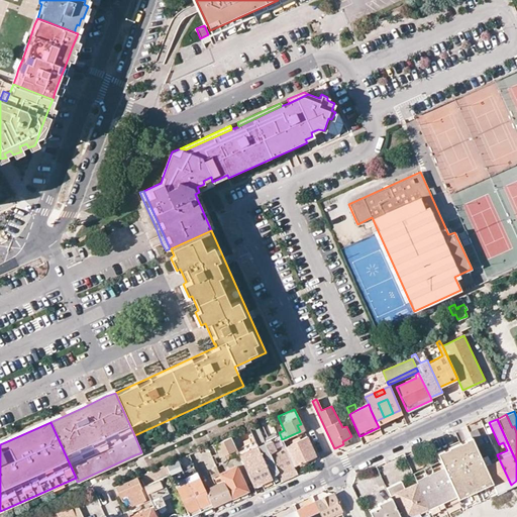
[(259,450),(272,478),(295,468),(293,464),(282,439),(280,434),(277,436),(271,423),(262,427),(266,435),(263,437),(257,425),(248,428),(254,440),(256,445),(259,450)]
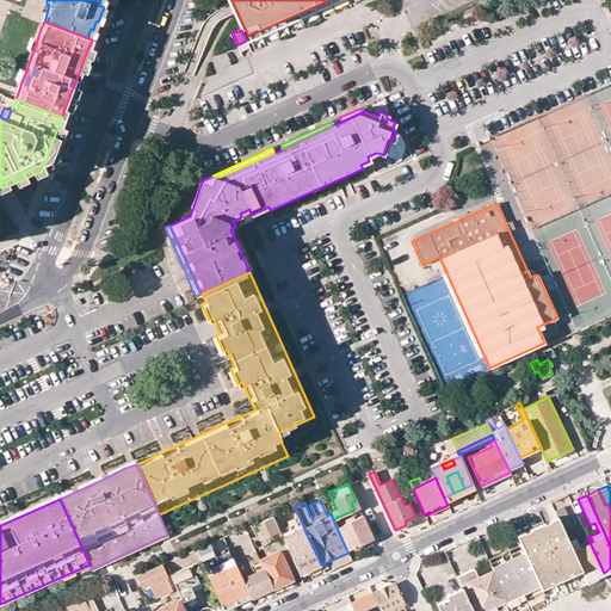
[(557,517),(562,528),(571,523),(562,505),(554,510),(557,517)]
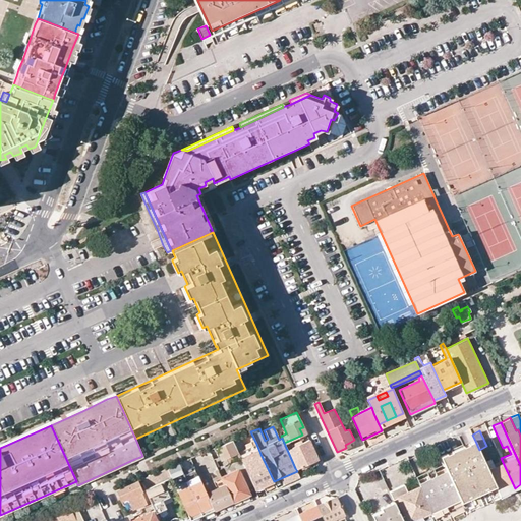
[(308,439),(287,449),(295,468),(316,457),(308,439)]
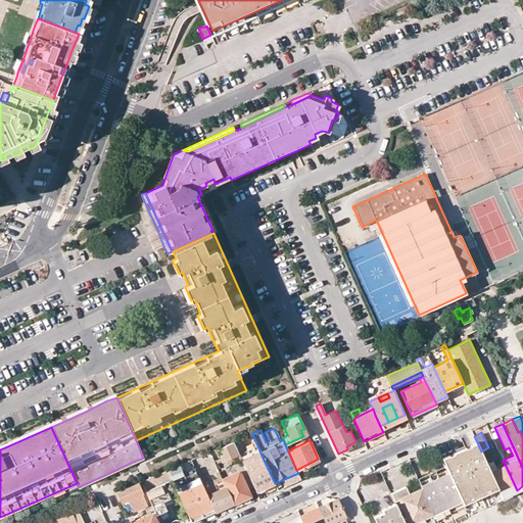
[(233,441),(216,448),(222,461),(228,458),(230,464),(241,459),(239,454),(233,441)]
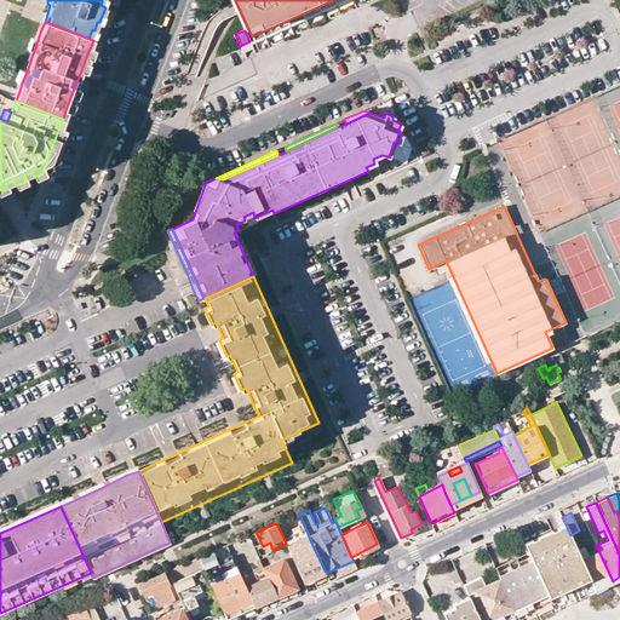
[(534,566),(549,597),(590,578),(577,549),(570,535),(566,524),(524,543),(529,556),(534,566)]
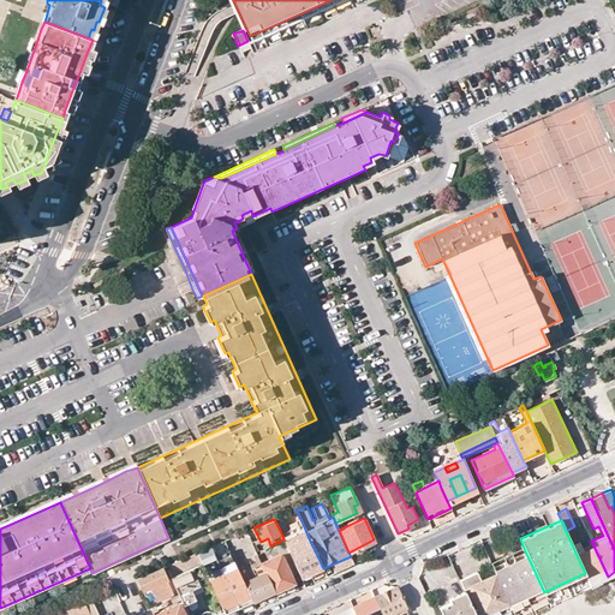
[(286,545),(308,536),(305,530),(300,532),(298,526),(298,525),(281,533),(284,539),(286,545)]
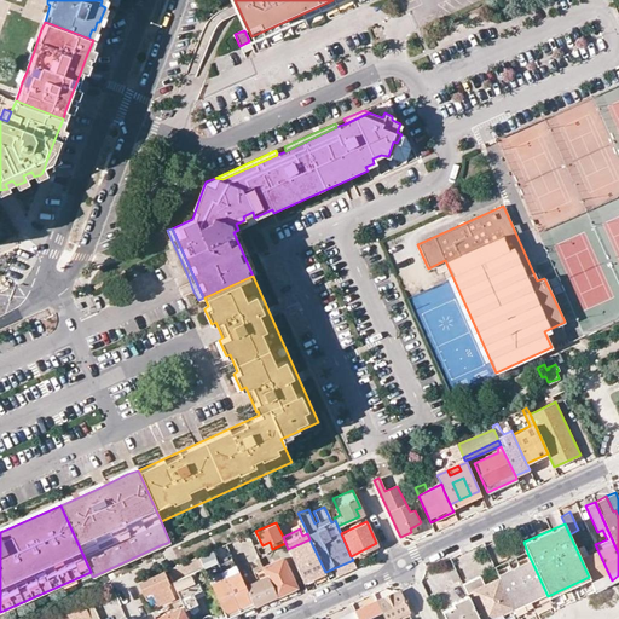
[(288,549),(304,582),(312,578),(325,572),(310,539),(288,549)]
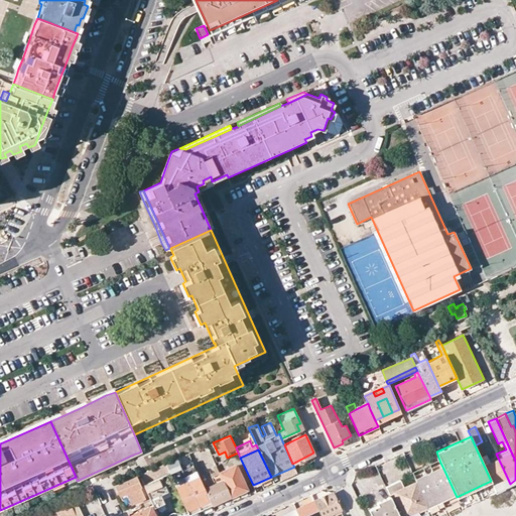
[(510,484),(496,454),(487,459),(485,454),(480,457),(491,481),(495,491),(510,484)]
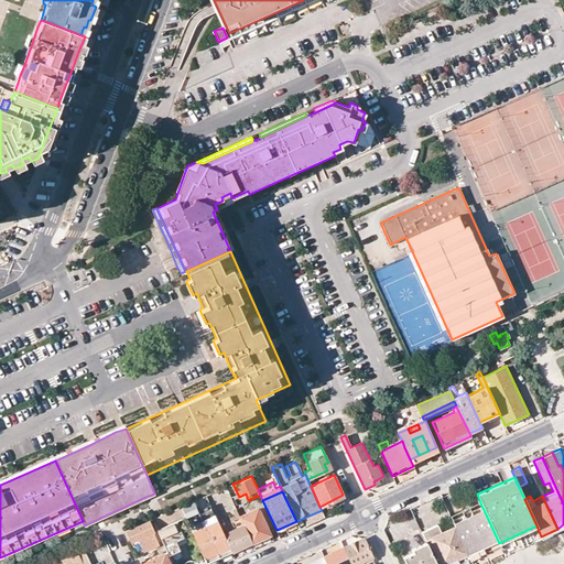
[(181,506),(185,517),(193,513),(187,503),(181,506)]
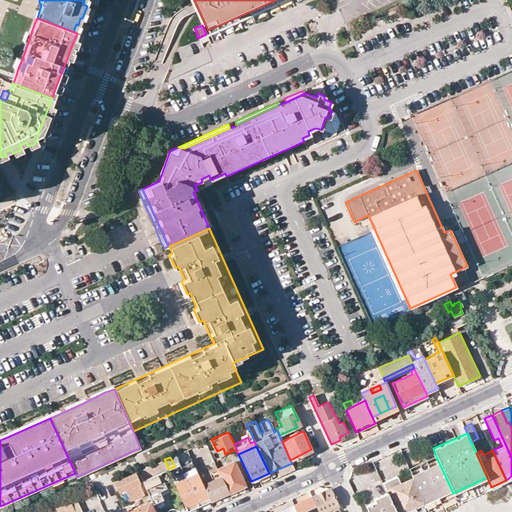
[(164,459),(114,480),(119,491),(125,489),(129,500),(144,494),(139,482),(143,480),(152,476),(153,476),(158,474),(162,472),(163,471),(168,469),(164,459)]
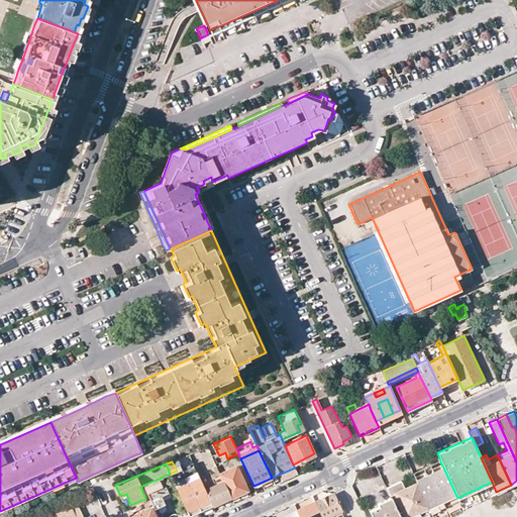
[(418,485),(445,472),(441,463),(414,476),(418,485)]
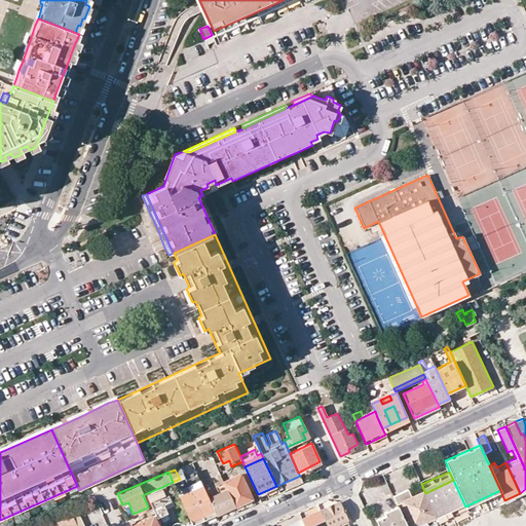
[(228,489),(237,506),(253,499),(241,475),(228,481),(225,474),(222,475),(224,479),(225,483),(228,489)]
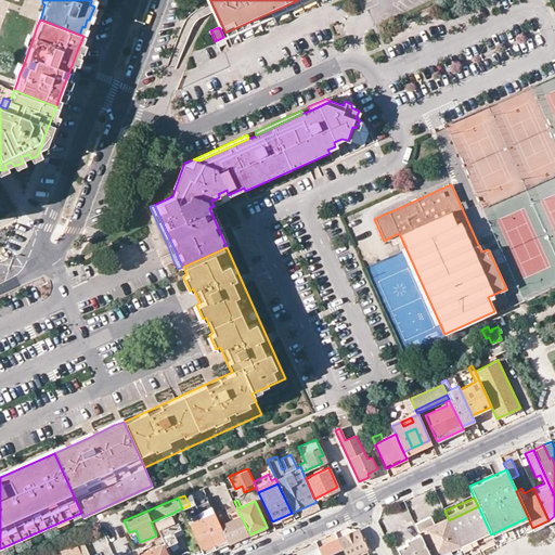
[(292,513),(295,520),(319,508),(317,502),(292,513)]
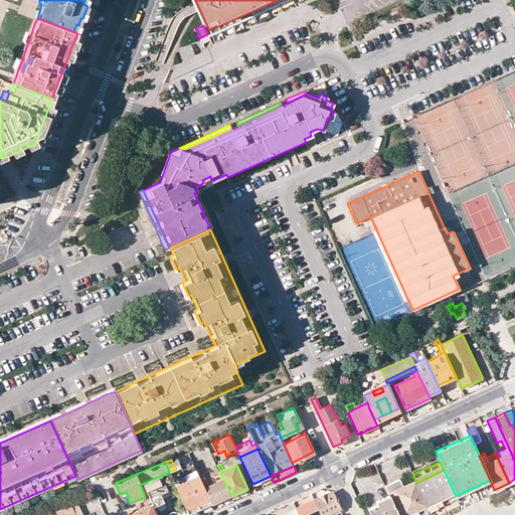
[(416,483),(430,511),(432,514),(459,502),(456,496),(444,470),(416,483)]
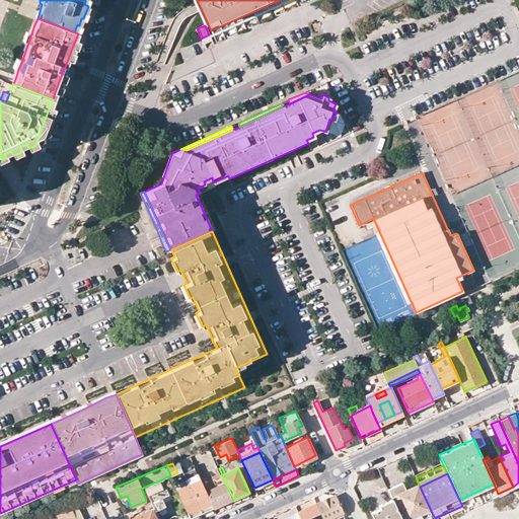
[(178,490),(202,479),(200,474),(176,485),(178,490)]
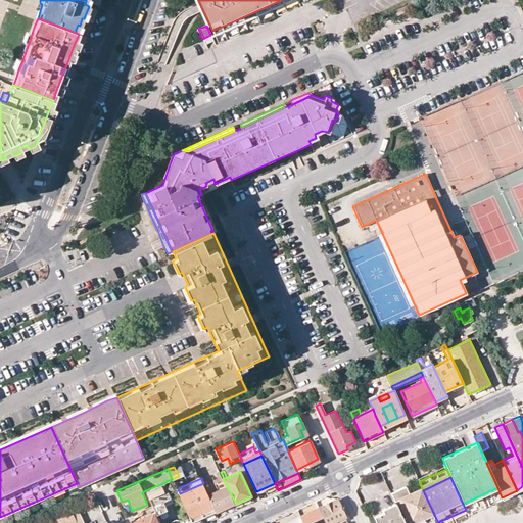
[(388,489),(385,481),(379,483),(382,491),(388,489)]
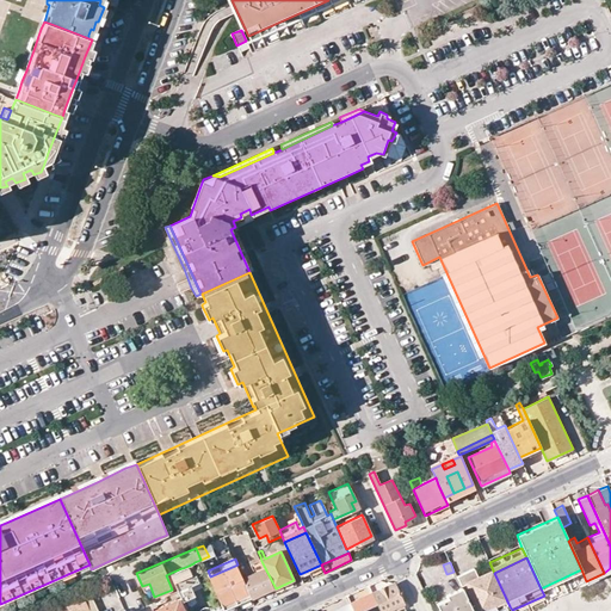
[(189,566),(183,568),(181,568),(171,573),(181,598),(183,599),(195,594),(190,585),(201,580),(193,563),(189,566)]
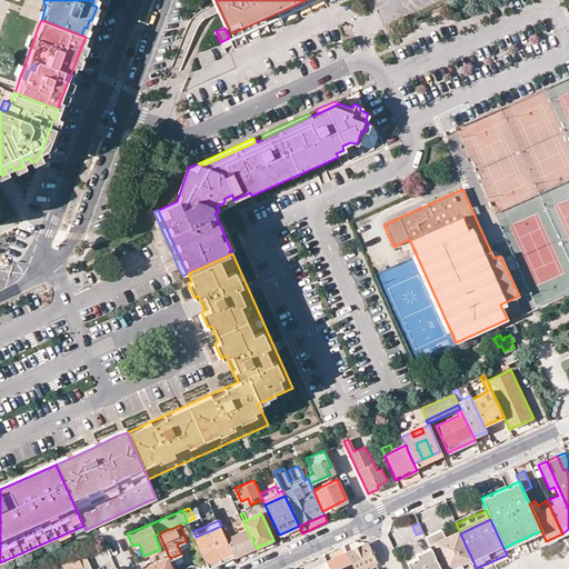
[(196,537),(208,563),(233,552),(227,539),(221,526),(196,537)]
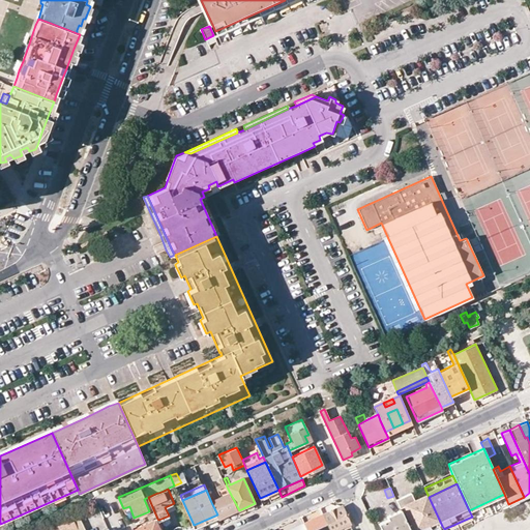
[(267,495),(270,501),(273,500),(282,497),(278,490),(267,495)]
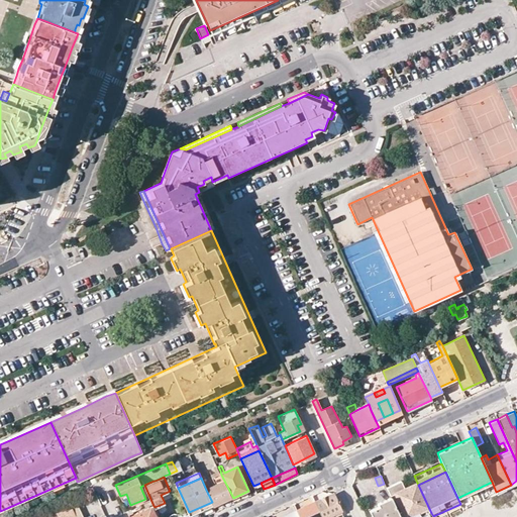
[(233,498),(224,481),(206,490),(212,502),(214,507),(233,498)]
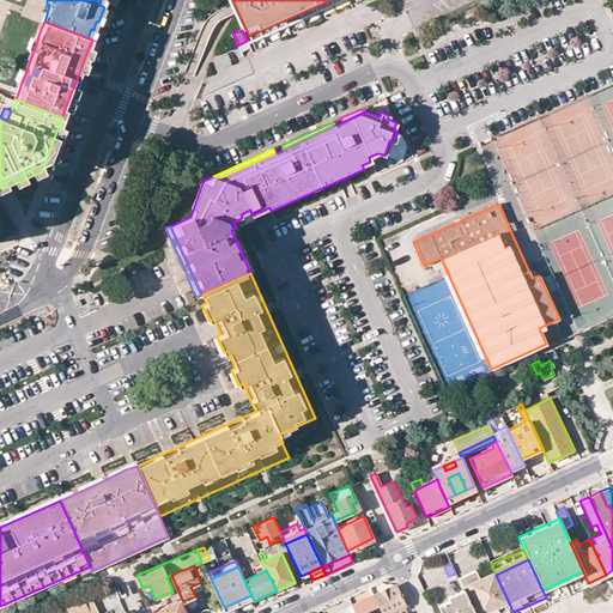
[(492,612),(508,606),(492,572),(479,578),(474,570),(463,575),(467,582),(466,583),(466,584),(475,604),(474,604),(478,612),(492,612)]
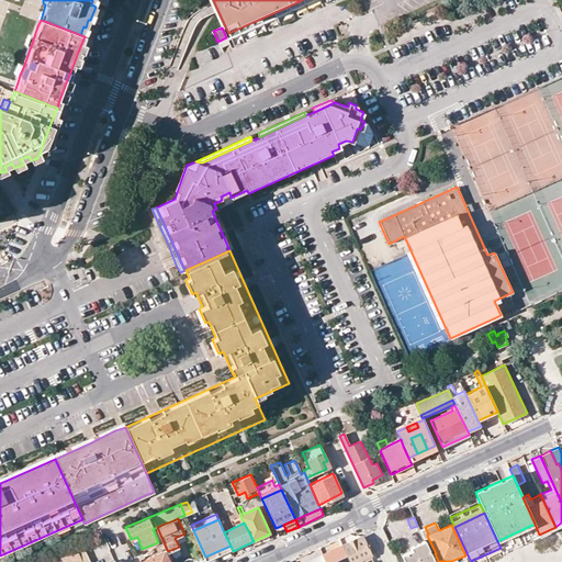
[(419,529),(424,538),(427,536),(427,535),(428,534),(425,527),(419,529)]
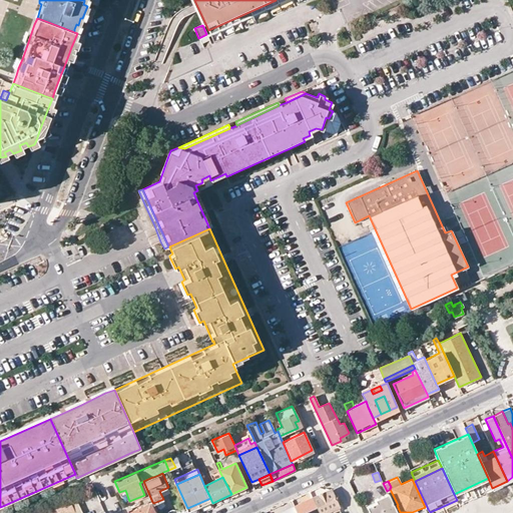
[(312,497),(330,489),(319,488),(309,492),(312,497)]
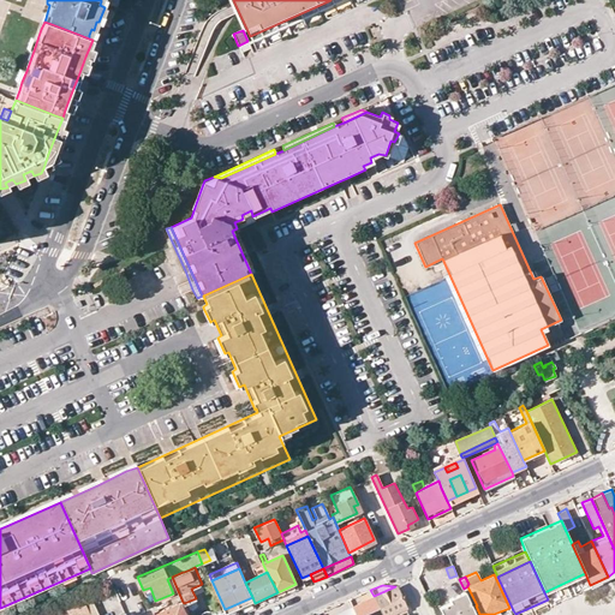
[(375,597),(382,614),(388,614),(399,610),(405,608),(395,586),(374,596),(375,597)]
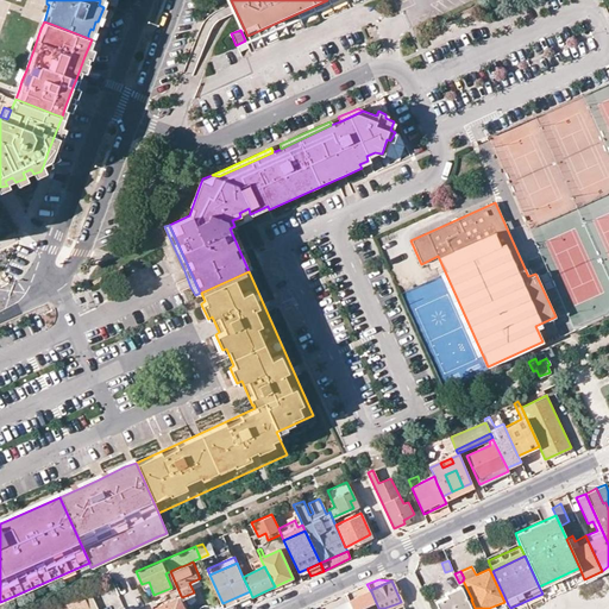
[(149,582),(142,584),(145,591),(154,595),(149,582)]
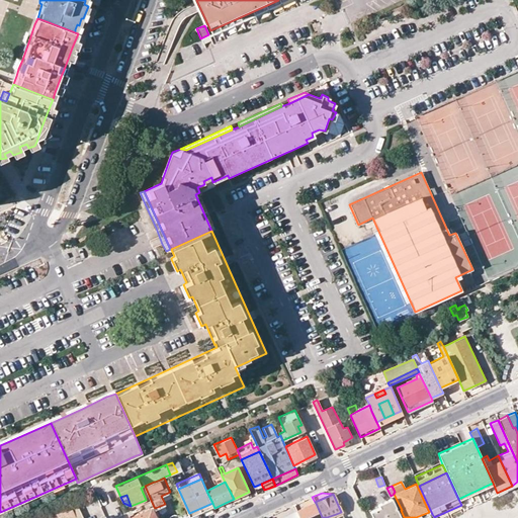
[(369,511),(372,517),(400,517),(398,512),(391,498),(377,504),(378,507),(369,511)]
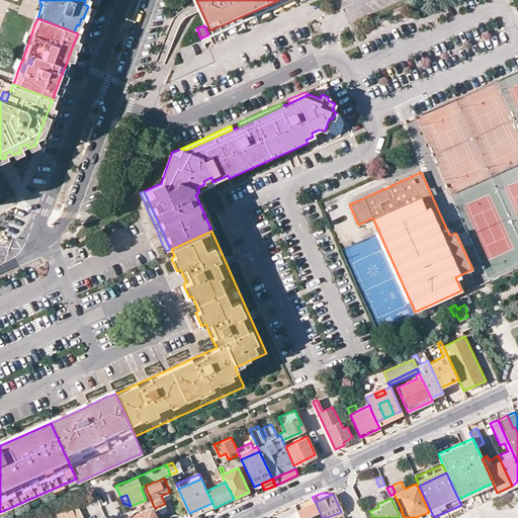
[(212,503),(189,513),(190,517),(191,517),(214,508),(212,503)]
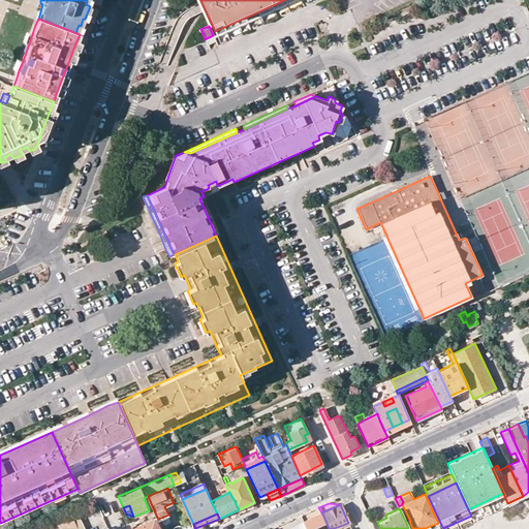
[(329,528),(322,514),(303,522),(306,528),(329,528)]
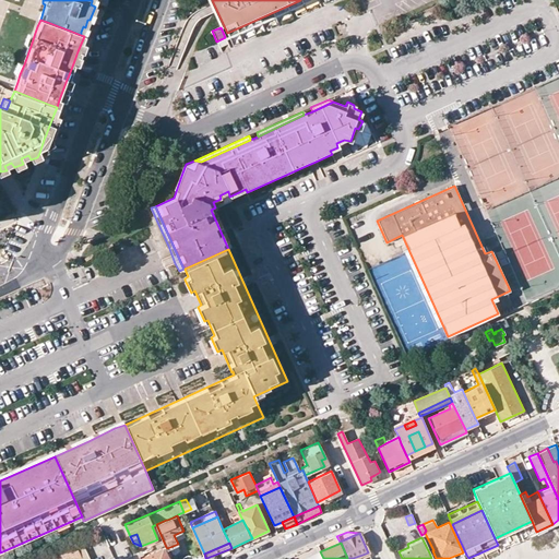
[(82,558),(90,558),(83,544),(76,546),(82,558)]
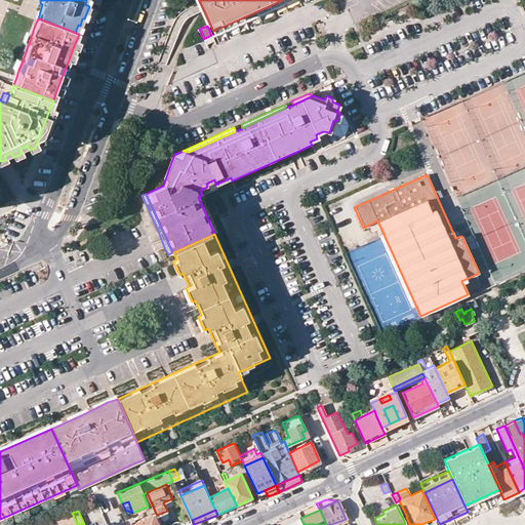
[(77,524),(72,513),(48,523),(48,524),(77,524)]
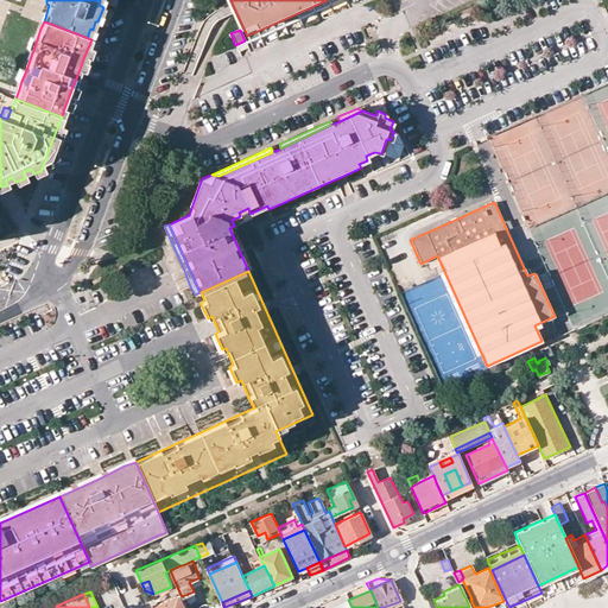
[(152,607),(182,607),(181,605),(184,603),(182,596),(181,595),(152,607)]
